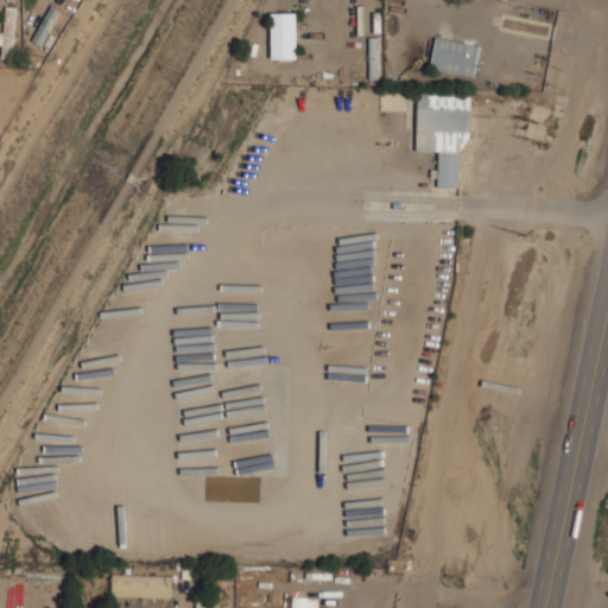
[(31,40),(40,45),(61,11),(50,5),(31,40)]
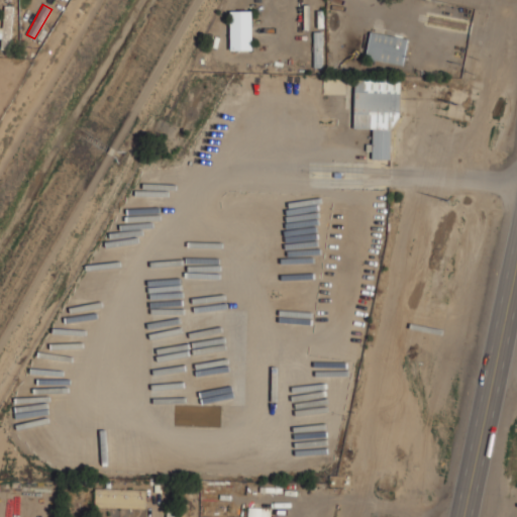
[(11,5),(1,6),(3,48),(13,48),(11,5)]
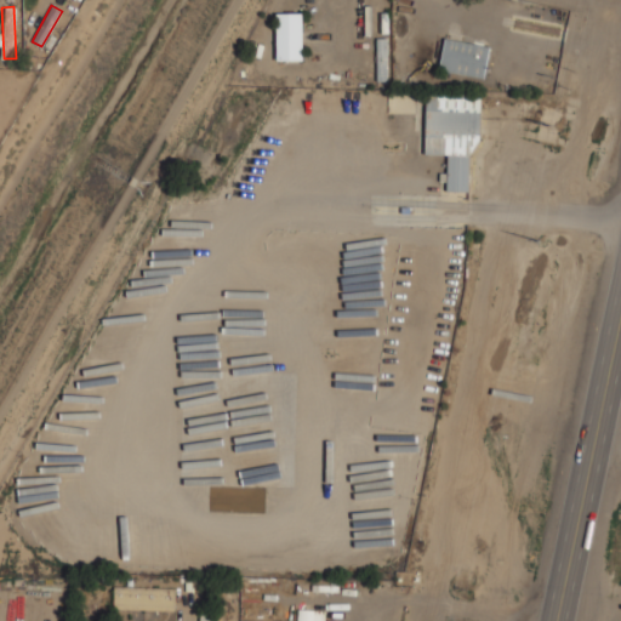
[(278,60),(303,60),(302,12),(277,13),(278,60)]
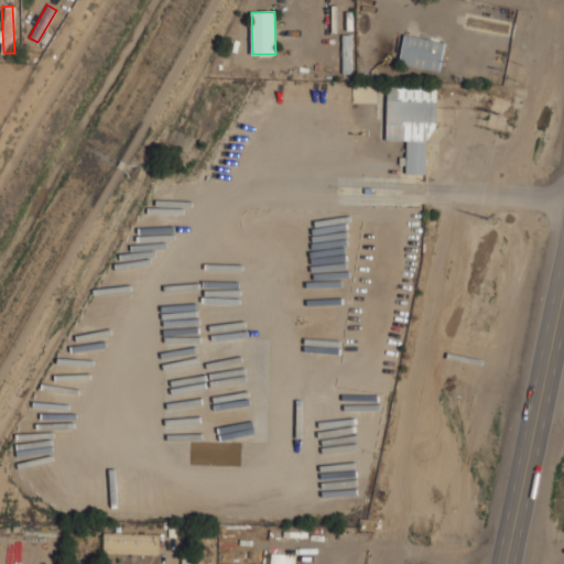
[(441,69),(444,40),(403,35),(400,65),(441,69)]
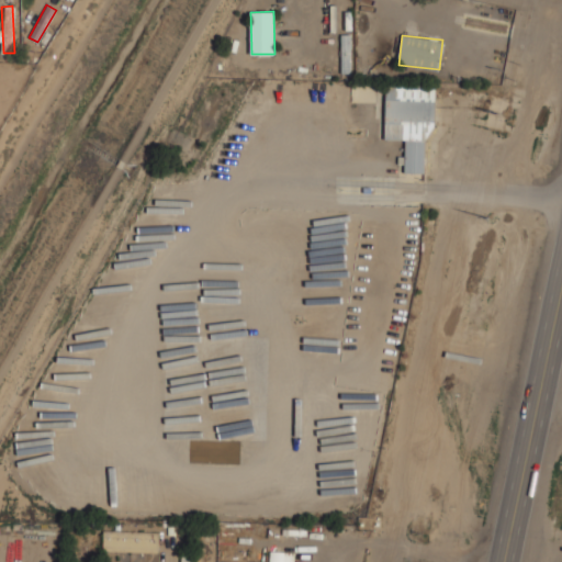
[(425,172),(425,139),(405,139),(405,172),(425,172)]
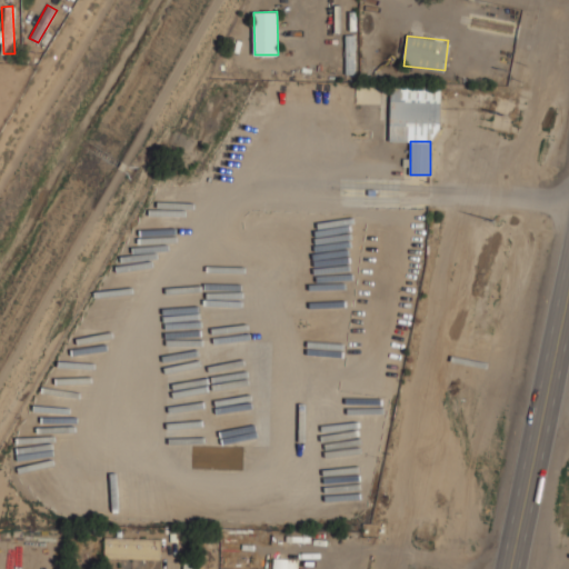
[(160,538),(105,538),(105,557),(159,558),(160,538)]
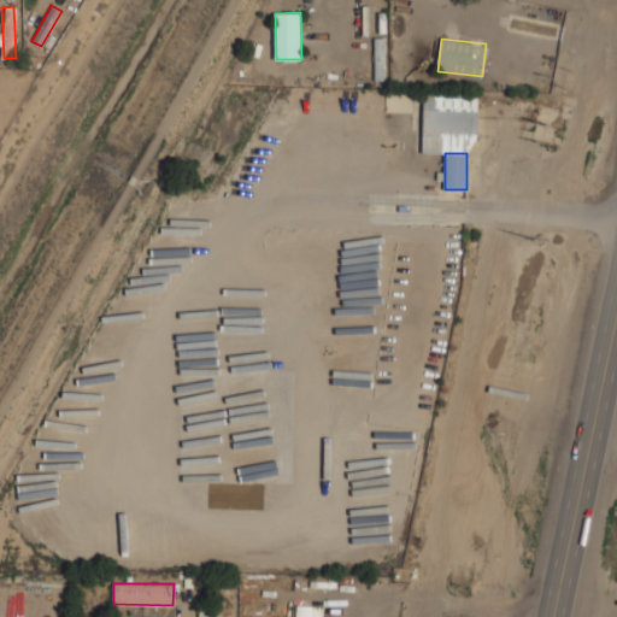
[(294,616),(322,616),(323,606),(295,605),(294,616)]
